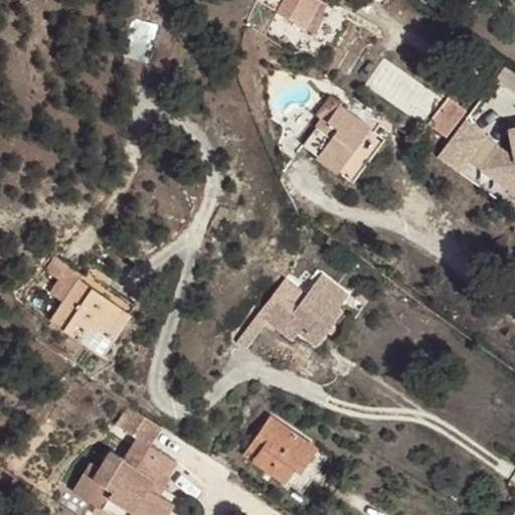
[(269,0),(267,5),(278,10),(277,11),(306,28),(321,0),(326,0),(329,2),(330,0),(269,0)]
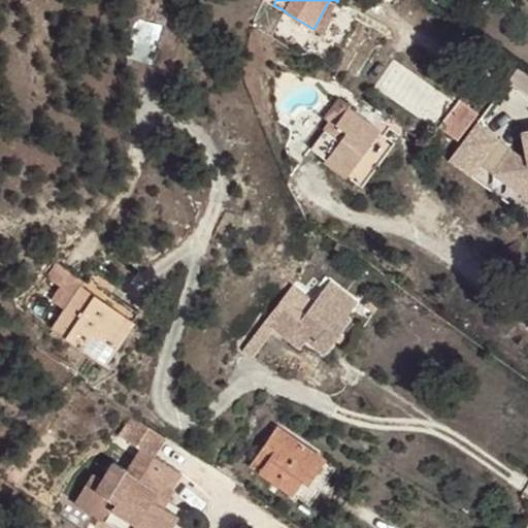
[(334,0),(329,0),(314,29),(320,32),(337,2),(334,0)]
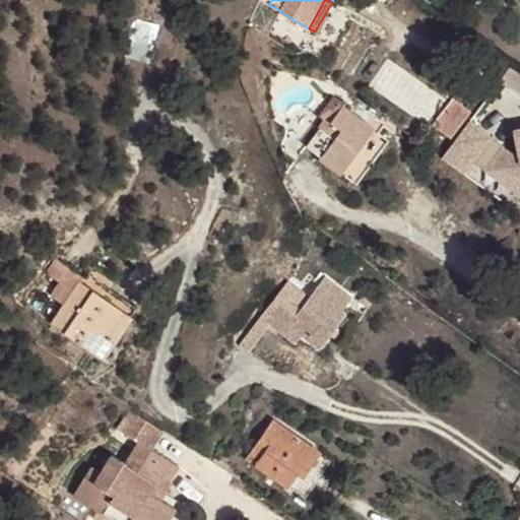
[(450,139),(471,112),(452,98),(432,125),(450,139)]
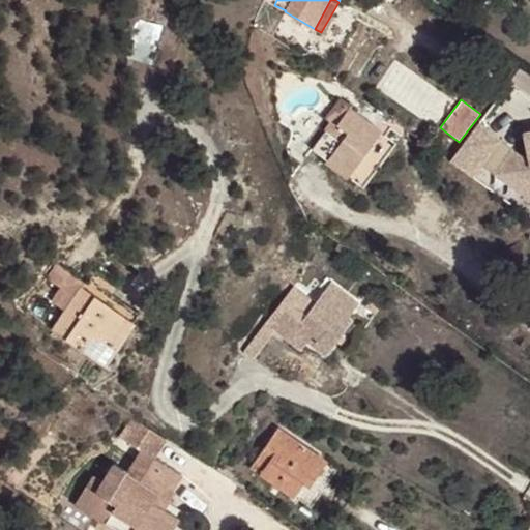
[(327,164),(348,178),(381,130),(350,109),(339,124),(349,133),(327,164)]
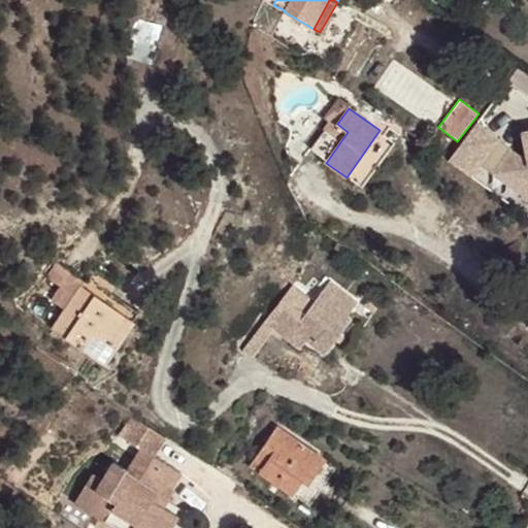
[(450,164),(472,179),(500,143),(479,126),(450,164)]
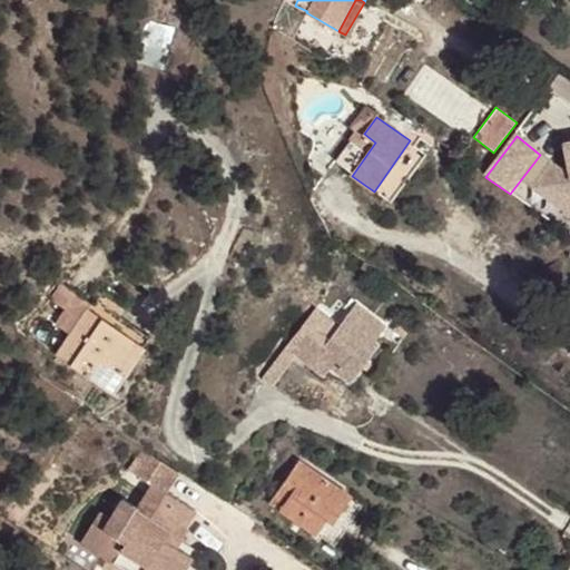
[(569,165),(569,166),(566,172),(552,161),(533,188),(569,214),(569,165)]
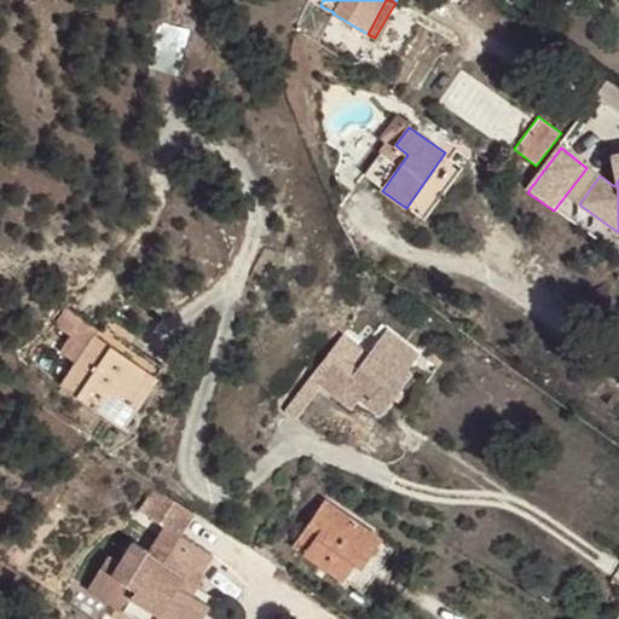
[(348,214),(359,223),(371,207),(359,198),(348,214)]
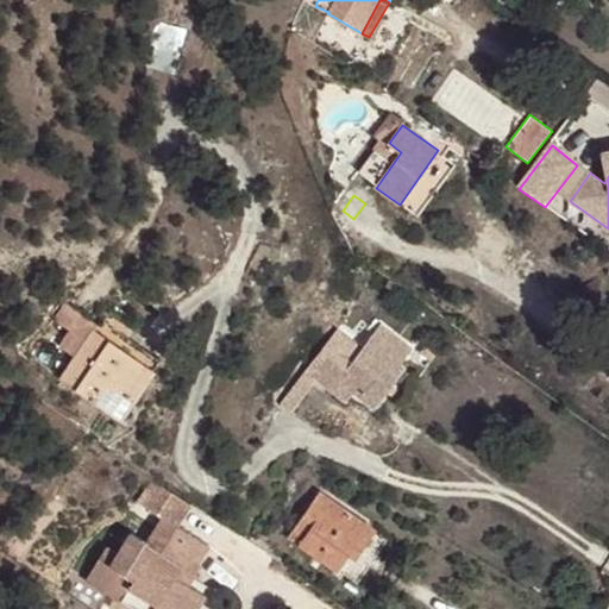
[(133,400),(161,360),(104,321),(96,332),(145,365),(125,394),(133,400)]
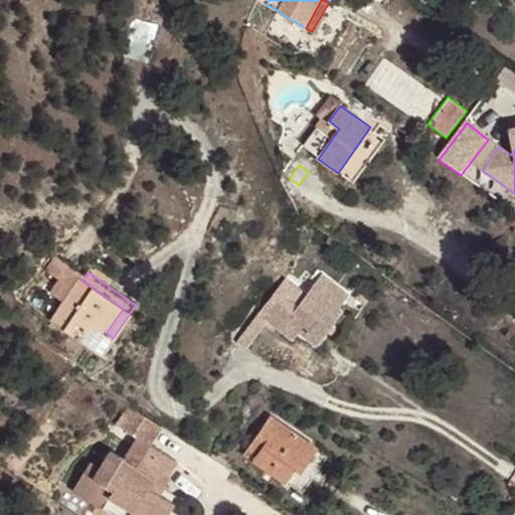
[(287,279),(259,315),(268,322),(291,341),(299,330),(316,344),(342,311),(338,308),(330,302),(341,288),(324,275),(307,295),(287,279)]
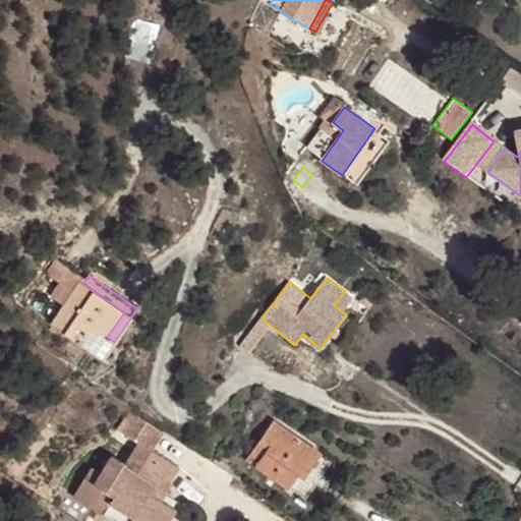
[(103,358),(114,342),(107,337),(124,312),(82,284),(80,282),(52,323),(103,358)]
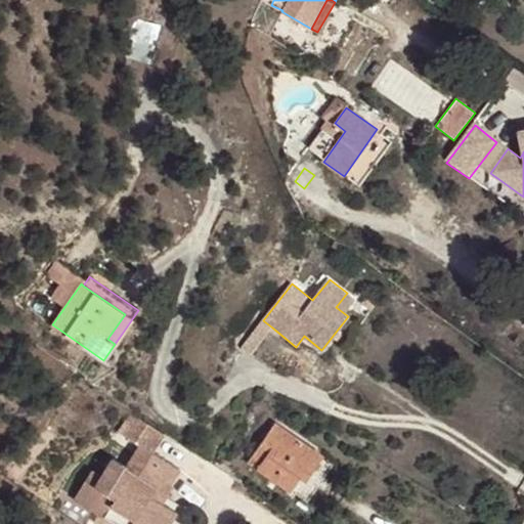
[(355,299),(347,293),(336,307),(344,313),(355,299)]
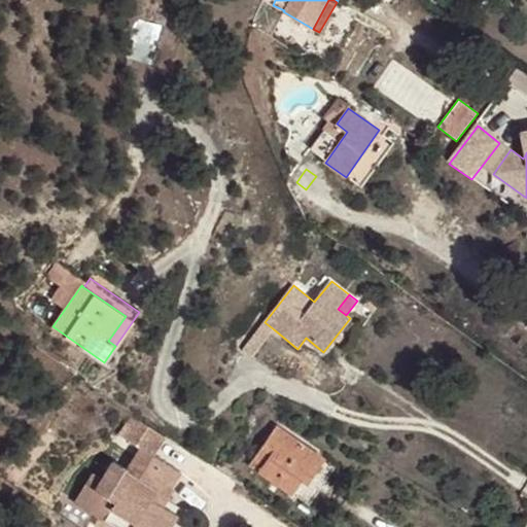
[(274,329),(265,322),(244,348),(253,355),(274,329)]
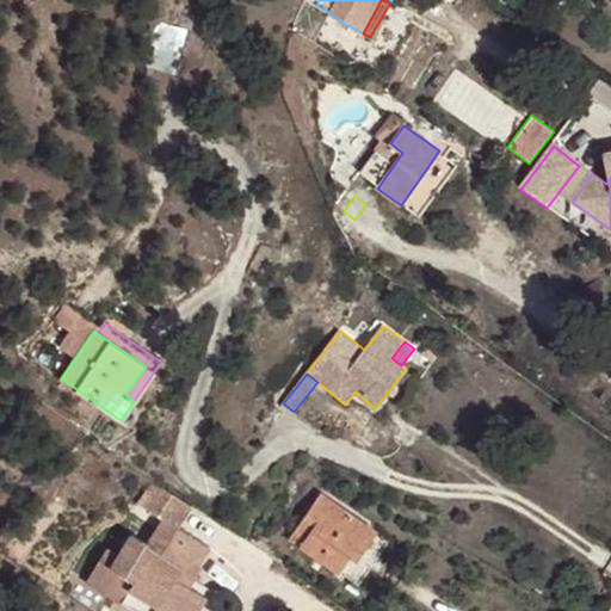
[(301,548),(339,573),(349,559),(357,547),(364,551),(377,531),(321,493),(295,532),(306,539),(301,548)]
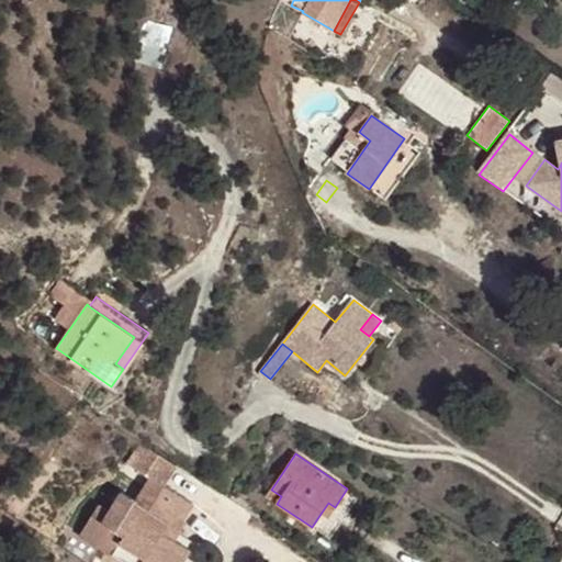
[(99,503),(79,536),(112,555),(120,542),(146,558),(142,561),(183,561),(191,551),(175,541),(187,521),(184,520),(194,505),(149,478),(134,502),(120,493),(109,509),(99,503)]
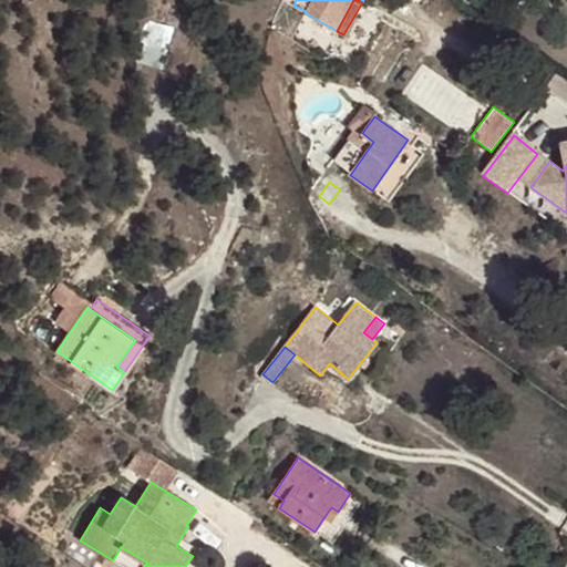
[(284,501),(274,494),(269,501),(279,508),(284,501)]
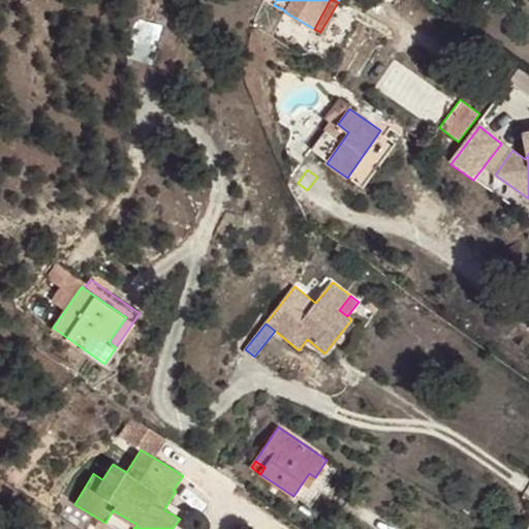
[(309,473),(302,484),(308,488),(315,477),(309,473)]
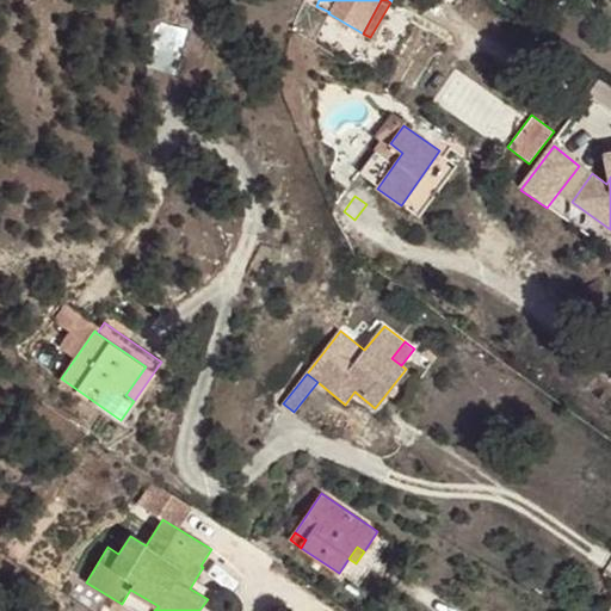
[(122,604),(134,610),(154,610),(159,606),(130,590),(122,604)]
